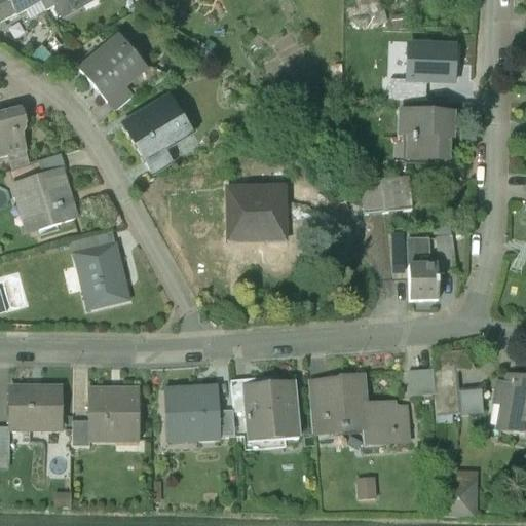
[(10,0),(0,0),(0,17),(15,9),(10,0)]
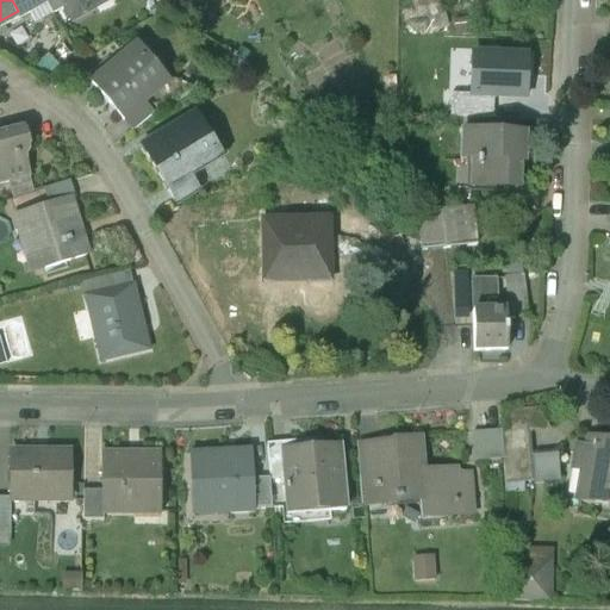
[(12,0),(18,11),(19,12),(39,0),(12,0)]
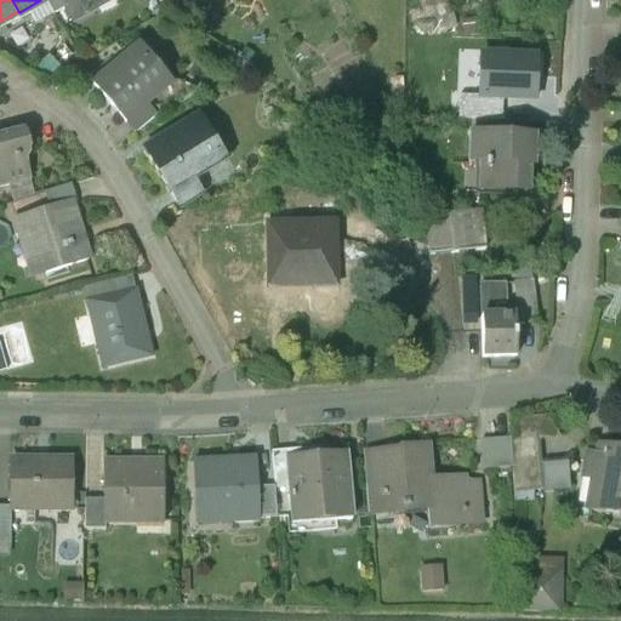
[(451,0),(436,0),(443,24),(456,20),(451,0)]
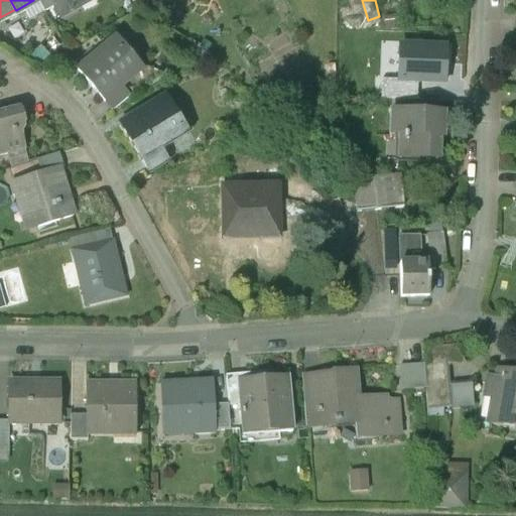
[(79,66),(104,97),(123,81),(143,62),(117,32),(79,66)]
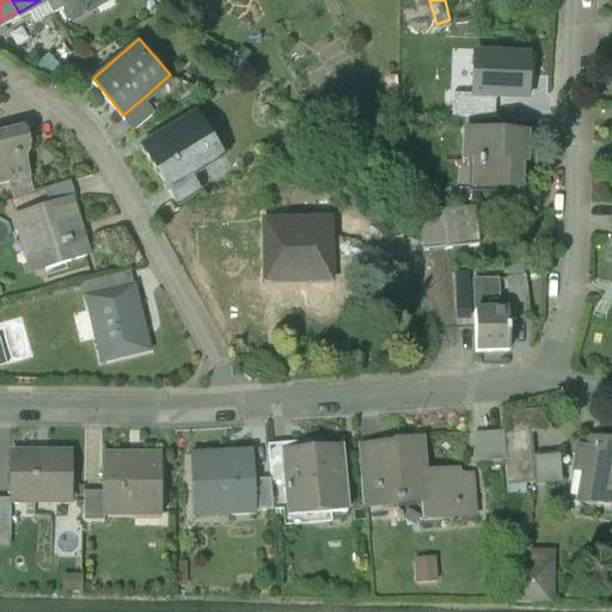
[(531,49),(476,48),(473,87),(530,89),(531,49)]
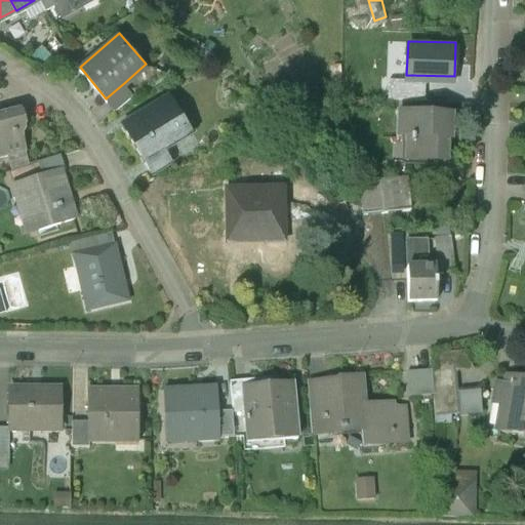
[(42,42),(32,53),(45,67),(56,55),(42,42)]
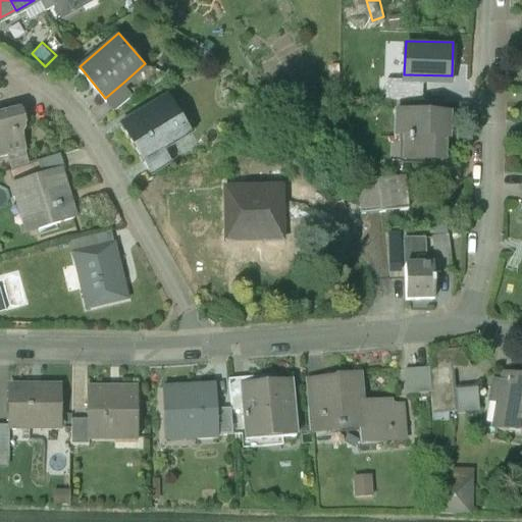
[(124,82),(105,98),(114,107),(133,92),(124,82)]
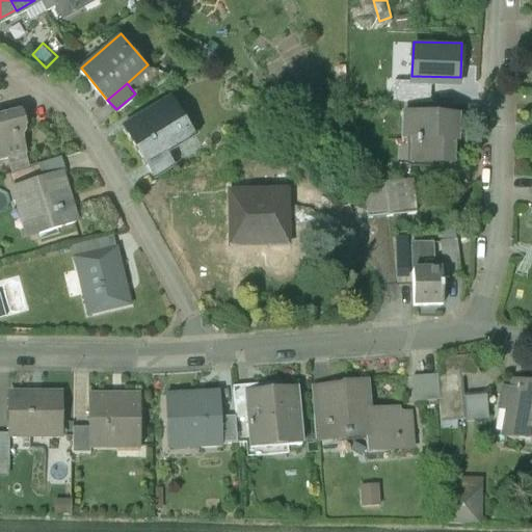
[(174,97),(126,126),(147,160),(168,148),(165,142),(192,127),(174,97)]
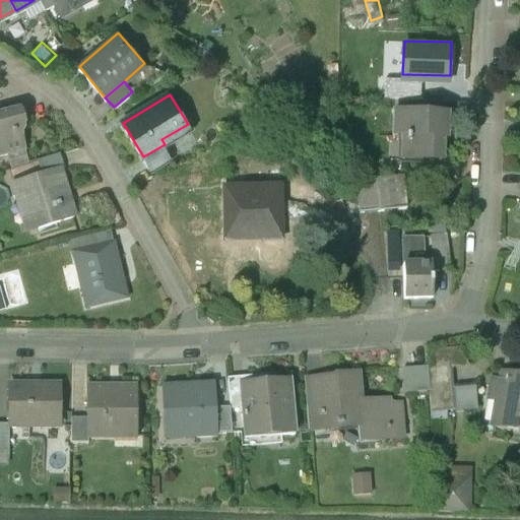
[(441,95),(408,94),(407,108),(441,109),(441,95)]
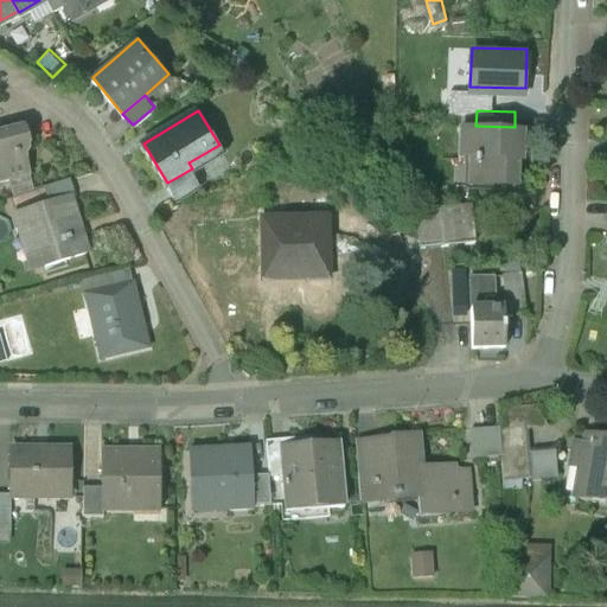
[(24,123),(1,129),(0,131),(0,178),(31,170),(25,149),(31,148),(30,145),(27,136),(30,135),(27,127),(25,128),(24,123)]
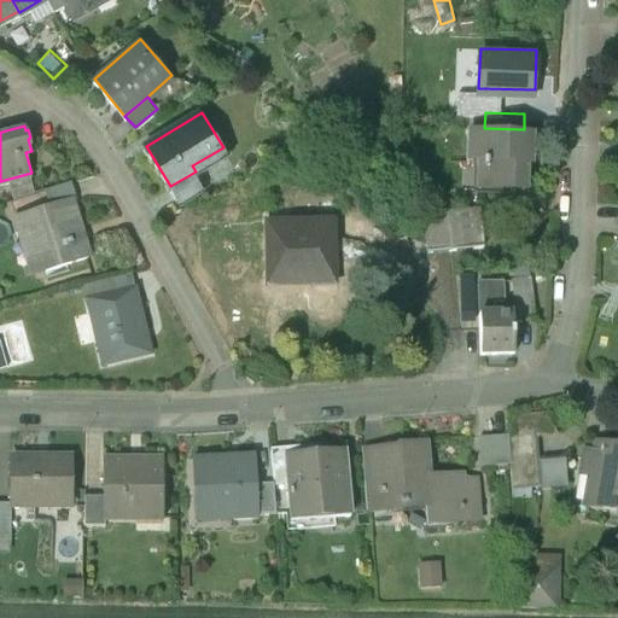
[(484,128),(470,127),(470,157),(483,157),(483,164),(487,164),(487,181),(531,184),(531,156),(528,156),(528,129),(524,129),(484,128)]
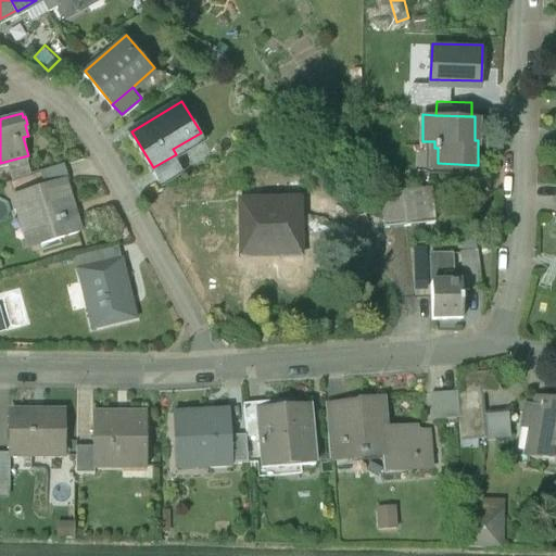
[(42,168),(46,180),(63,175),(64,177),(70,175),(65,161),(42,168)]
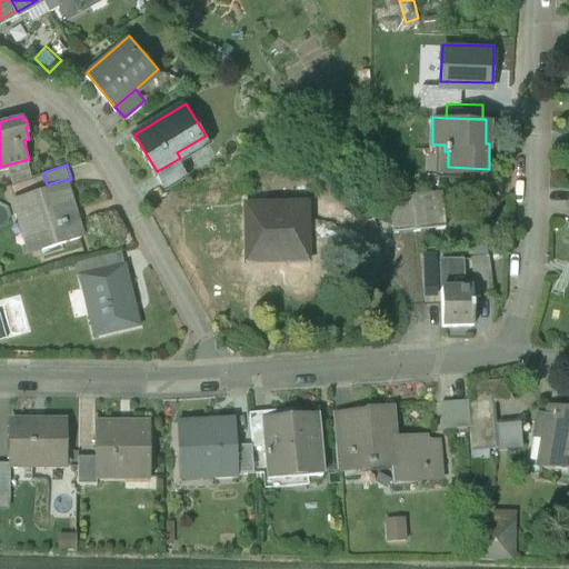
[(81,233),(66,181),(65,179),(47,185),(15,195),(21,217),(30,213),(40,246),(81,233)]
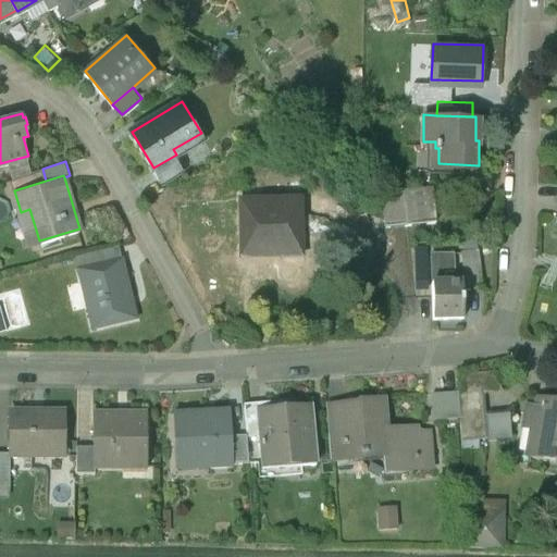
[(432,185),(384,189),(387,224),(435,220),(432,185)]
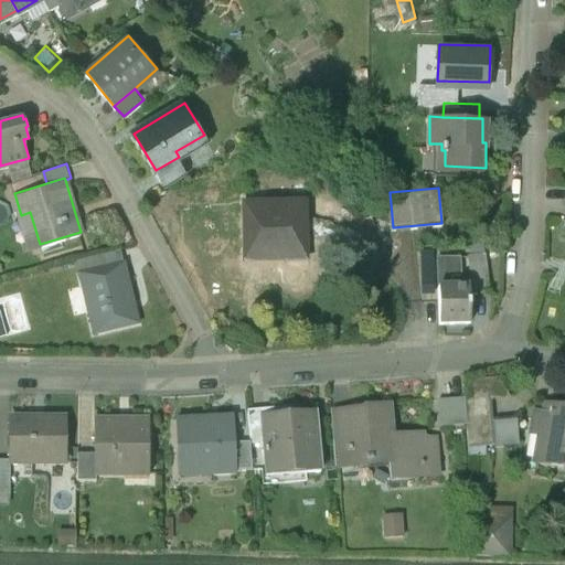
[(307,198),(244,198),(245,247),(284,247),(284,257),(307,256),(307,198)]
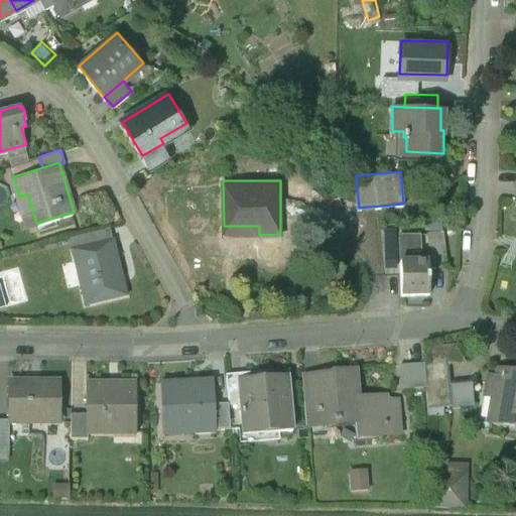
[(73,235),(76,246),(112,237),(109,227),(73,235)]
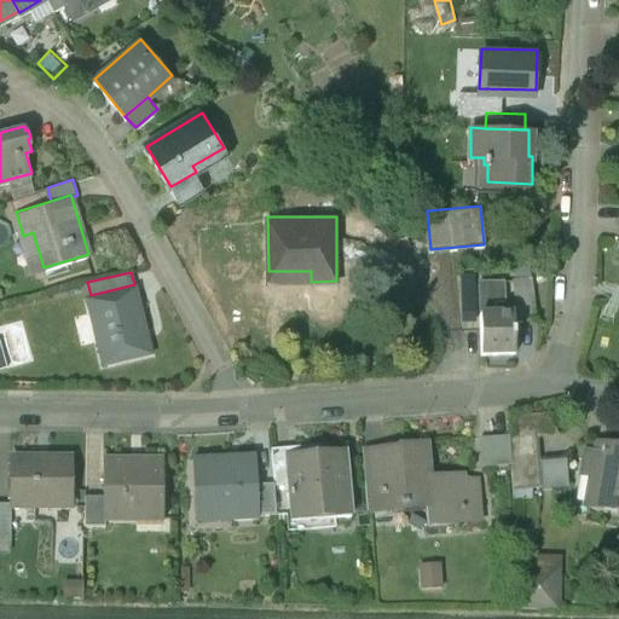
[(532,272),(515,275),(520,318),(538,316),(532,272)]
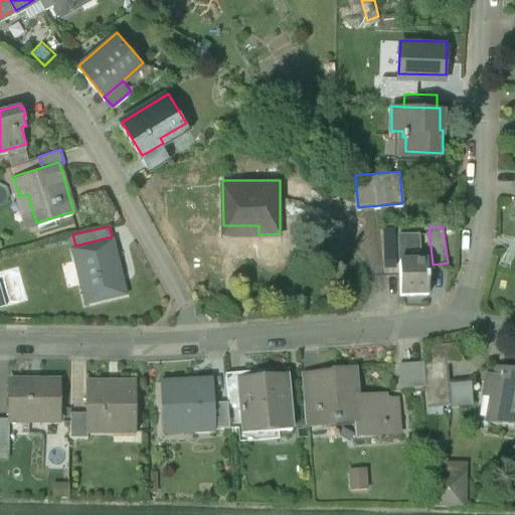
[(418,231),(399,231),(401,290),(428,289),(427,258),(409,259),(409,246),(419,246),(418,231)]
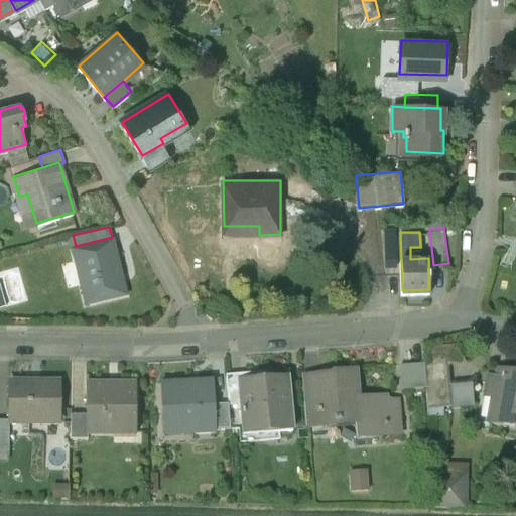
[(73,247),(77,263),(85,261),(88,275),(80,277),(86,301),(127,291),(114,237),(112,237),(76,246),(73,247)]
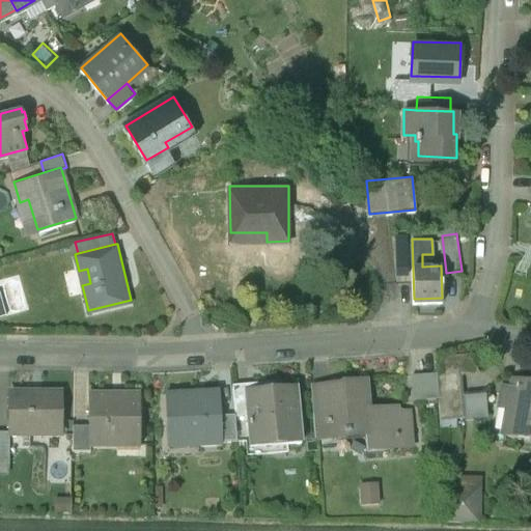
[(87,269),(79,271),(82,285),(90,283),(87,269)]
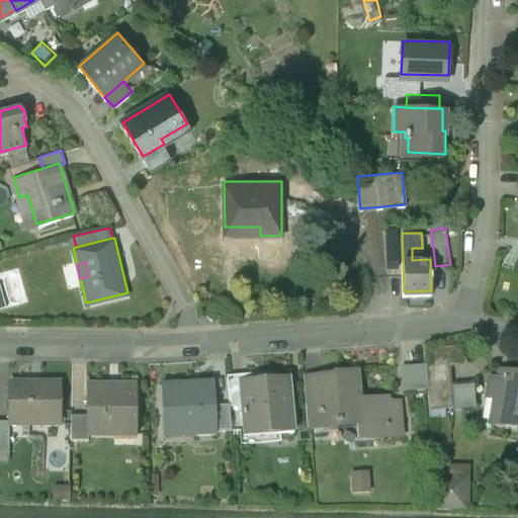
[(428,362),(429,382),(431,398),(443,397),(443,403),(453,402),(450,357),(440,357),(440,361),(428,362)]
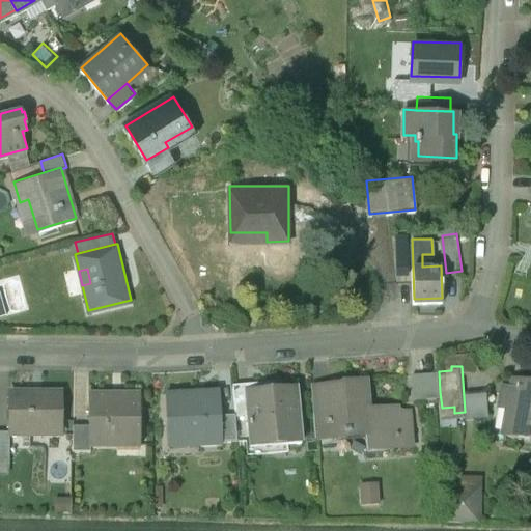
[(439,371),(438,368),(413,370),(415,394),(440,392),(439,371)]
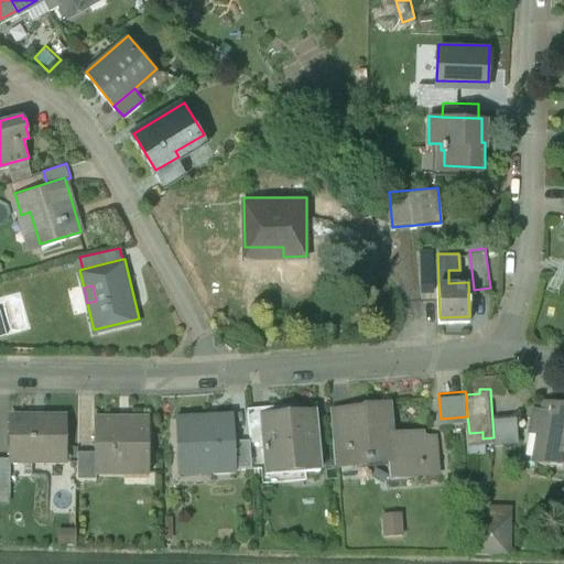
[(390,475),(413,473),(422,459),(425,459),(425,456),(433,456),(437,452),(435,431),(423,432),(418,426),(389,430),(388,414),(391,414),(390,397),(367,399),(367,402),(348,403),(350,434),(353,462),(356,462),(355,455),(369,454),(369,457),(375,457),(373,454),(388,453),(390,475)]
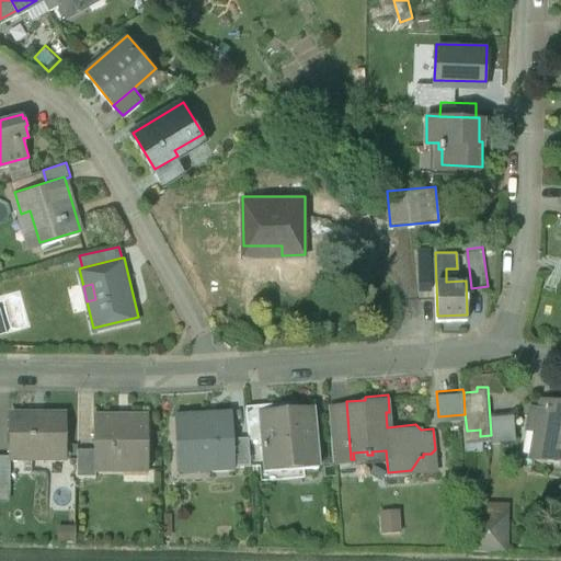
[(560,397),(547,395),(546,403),(541,402),(533,401),(528,423),(537,424),(533,451),(560,455),(560,397)]
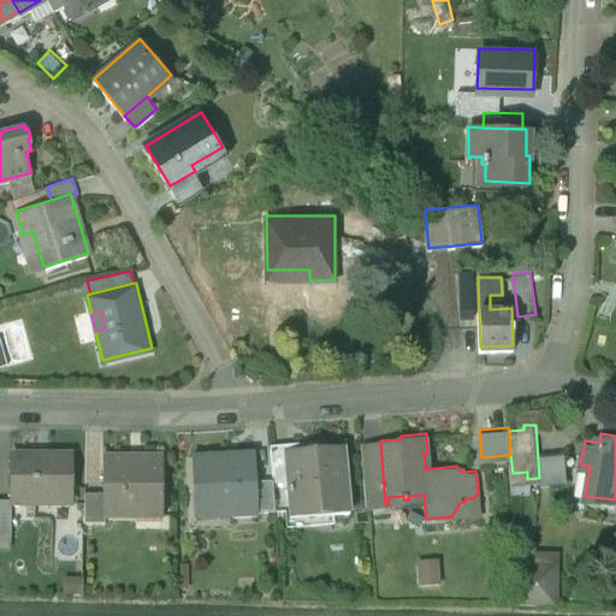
[(271,446),(273,479),(276,507),(291,505),(289,473),(300,472),(297,448),(297,444),(271,446)]
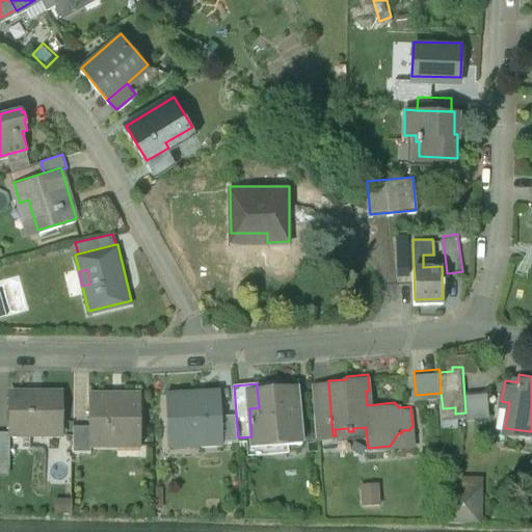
[(249,408),(251,436),(253,444),(303,440),(298,383),(257,387),(259,407),(249,408)]
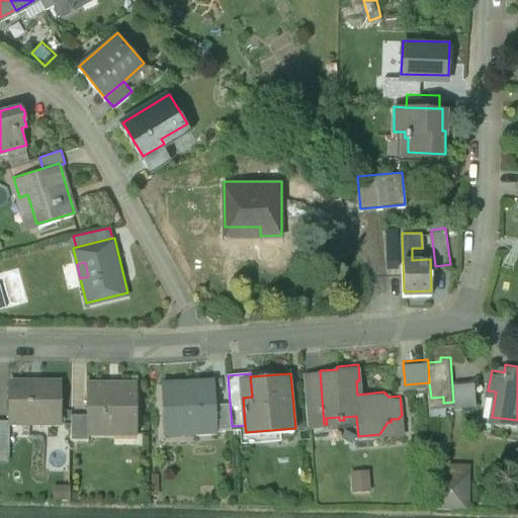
[(454,403),(478,401),(476,377),(452,379),(454,403)]
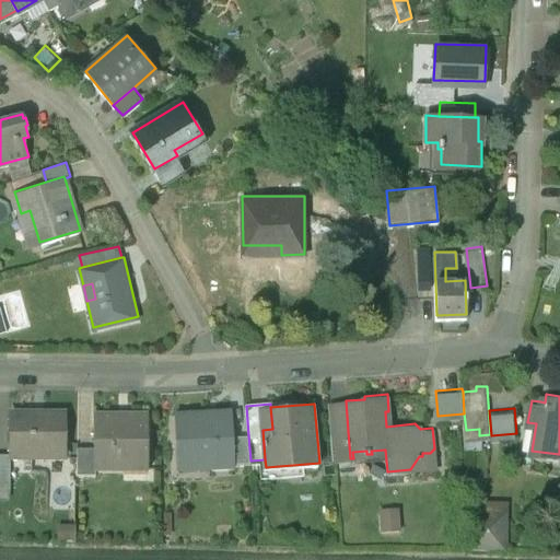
[(206,410),(175,412),(178,462),(207,461),(207,467),(234,466),(234,462),(233,436),(234,436),(233,412),(206,413),(206,410)]
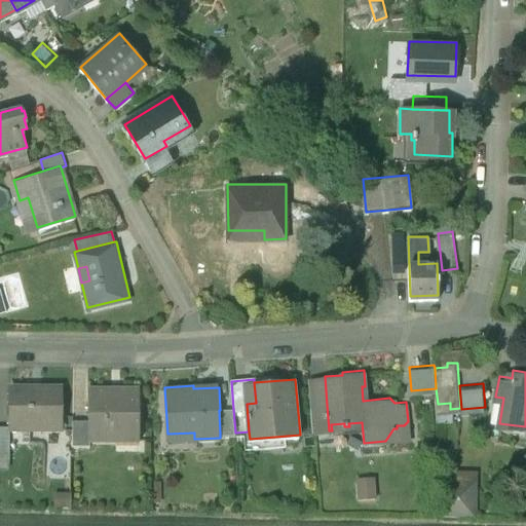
[(61,387),(9,387),(9,427),(61,427),(61,387)]
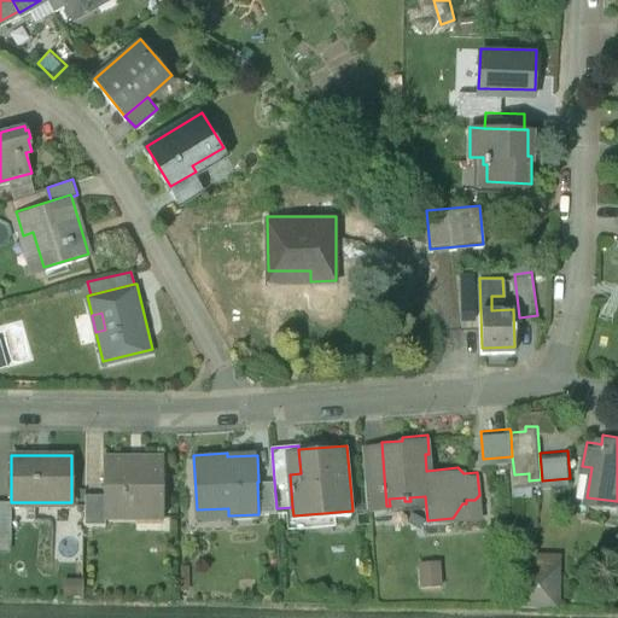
[(163,456),(103,455),(103,493),(103,516),(105,516),(138,517),(138,511),(163,511),(163,456)]
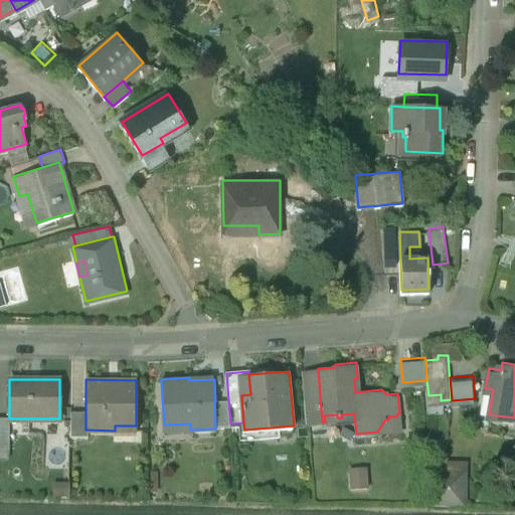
[(322,421),(320,396),(306,397),(308,422),(322,421)]
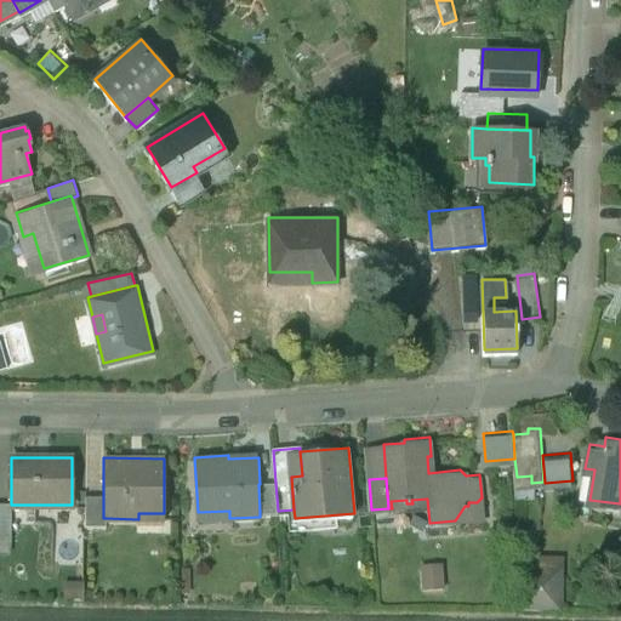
[(275,483),(260,484),(258,484),(260,512),(278,511),(275,483)]
